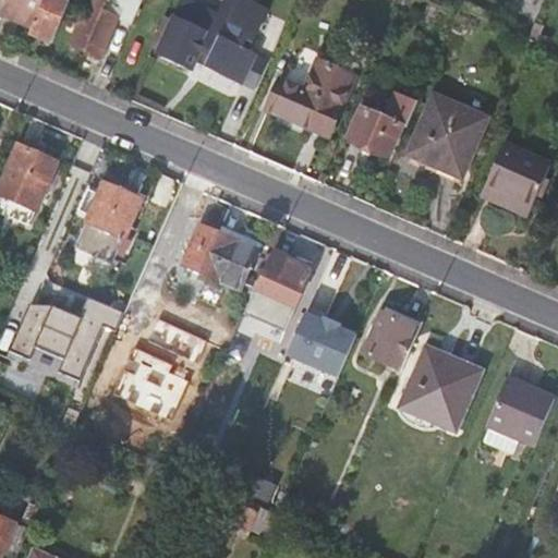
[(44,0),(8,0),(2,13),(2,15),(33,28),(44,0)]
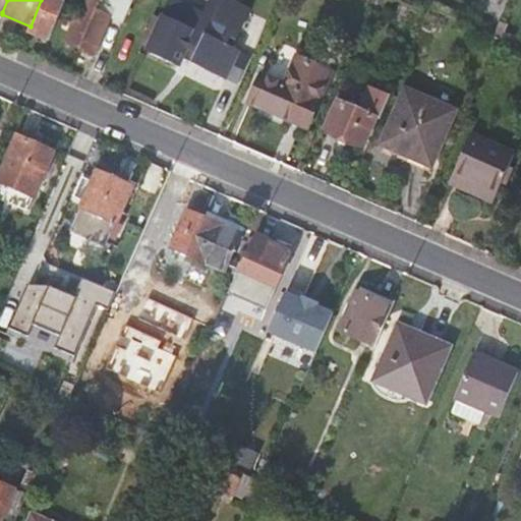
[(41,0),(31,26),(29,31),(50,41),(67,0),(41,0)]
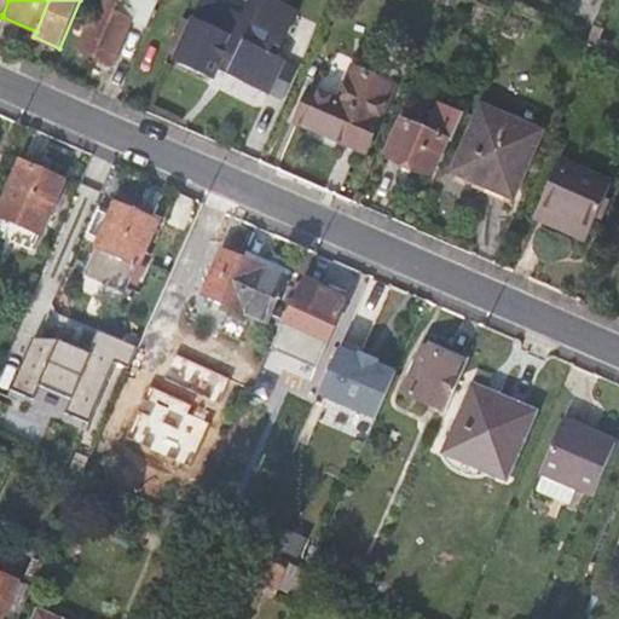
[(98,0),(77,47),(96,55),(119,0),(98,0)]
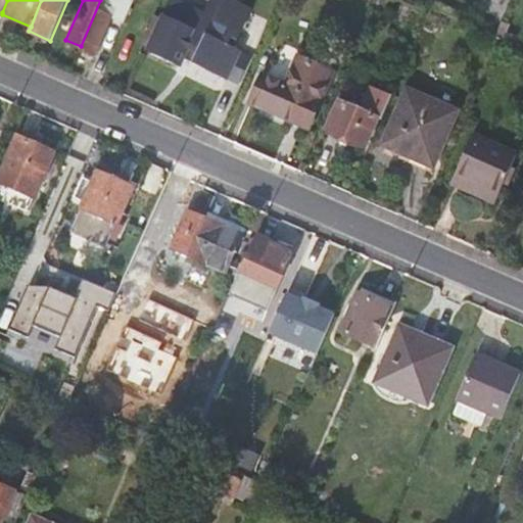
[(132,0),(100,0),(81,46),(94,52),(109,16),(123,21),(132,0)]
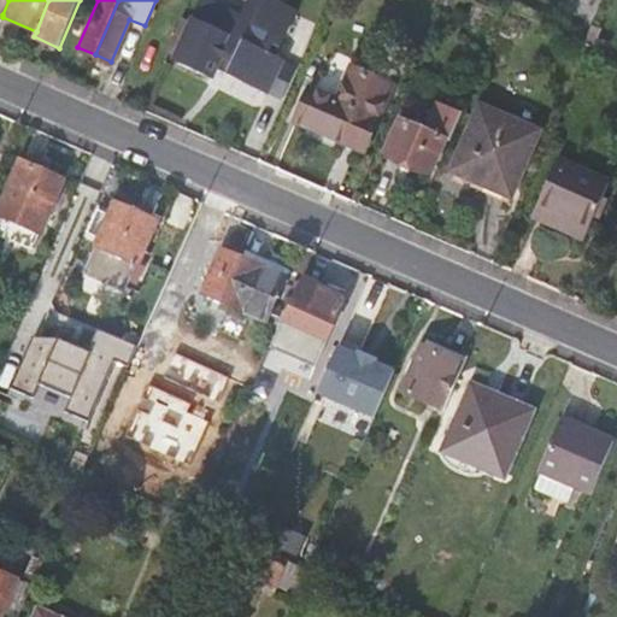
[(176,57),(174,63),(212,78),(216,70),(268,93),(282,59),(268,53),(272,42),(278,46),(294,11),(268,0),(246,0),(240,15),(205,0),(199,0),(192,19),(176,57)]
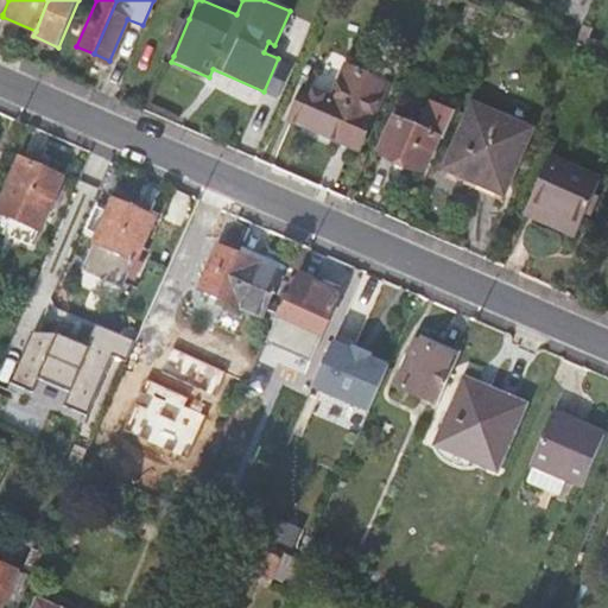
[(561,0),(559,6),(586,18),(593,0),(561,0)]
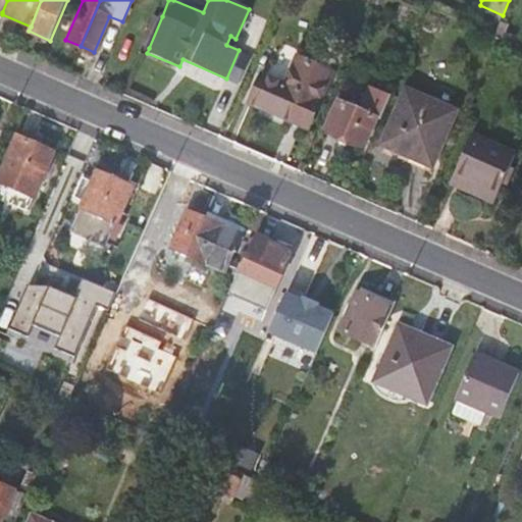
[(155,13),(141,45),(149,48),(162,16),(155,13)]
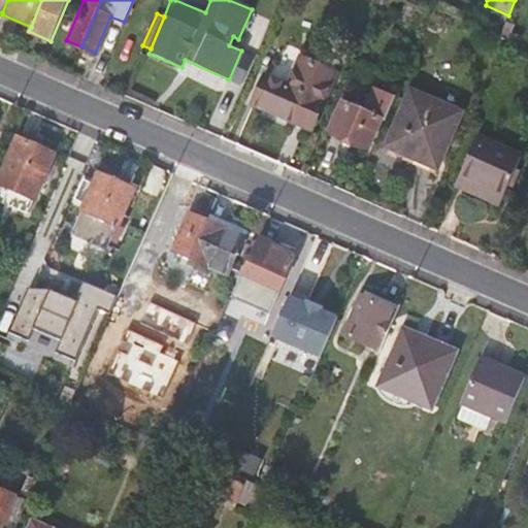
[(265,76),(254,103),(312,130),(337,72),(299,55),(287,85),(265,76)]
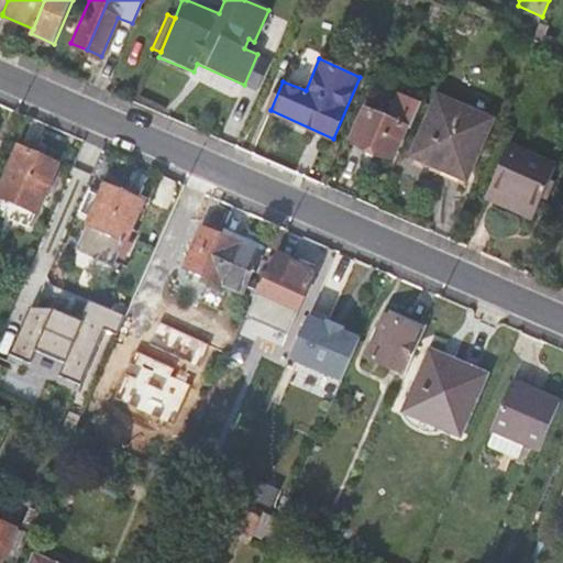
[(410,130),(420,106),(399,97),(388,120),(364,110),(351,142),(393,161),(407,129),(410,130)]
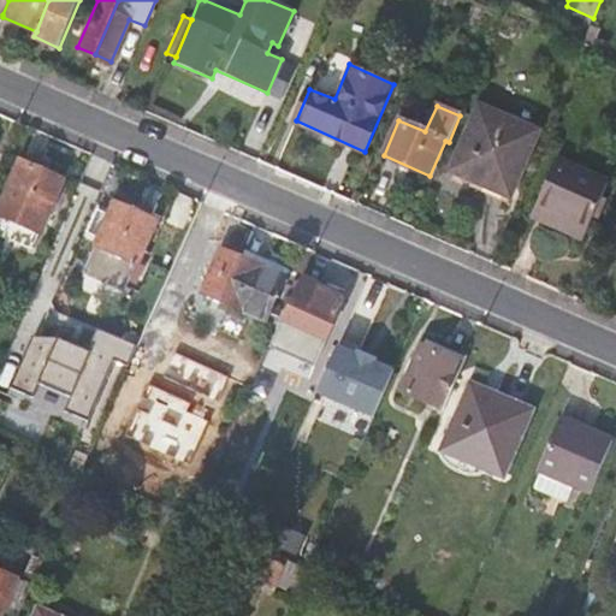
[(480,108),(454,170),(509,194),(535,132),(480,108)]
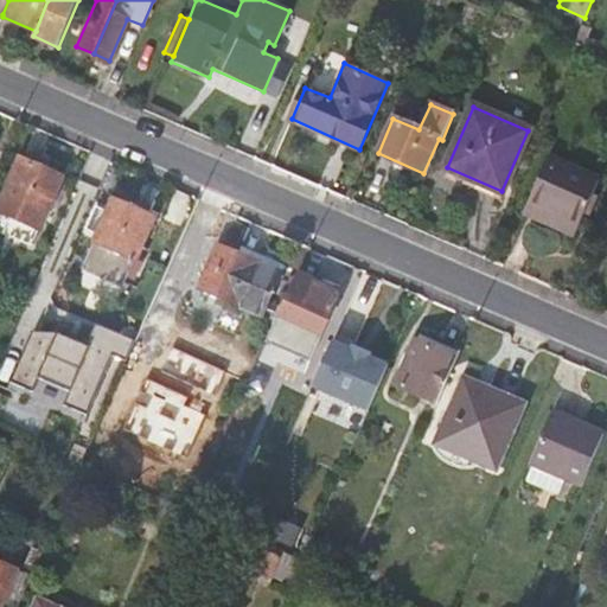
[(549,157),(528,204),(579,228),(601,179),(549,157)]
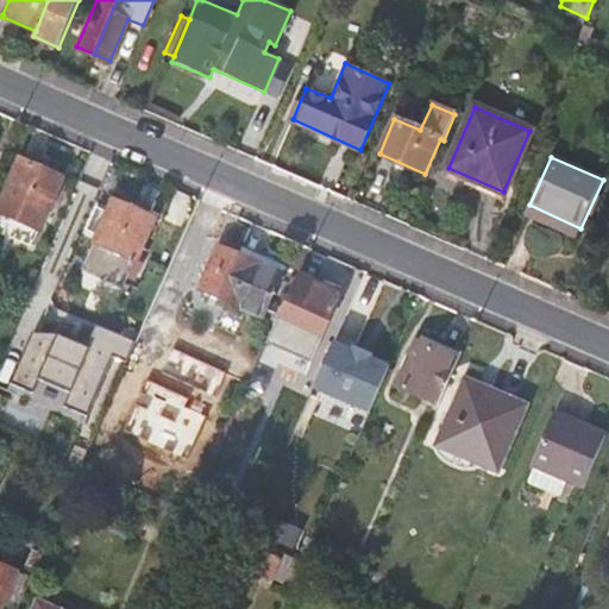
[(64,180),(17,158),(0,198),(0,228),(30,243),(36,230),(42,232),(64,180)]
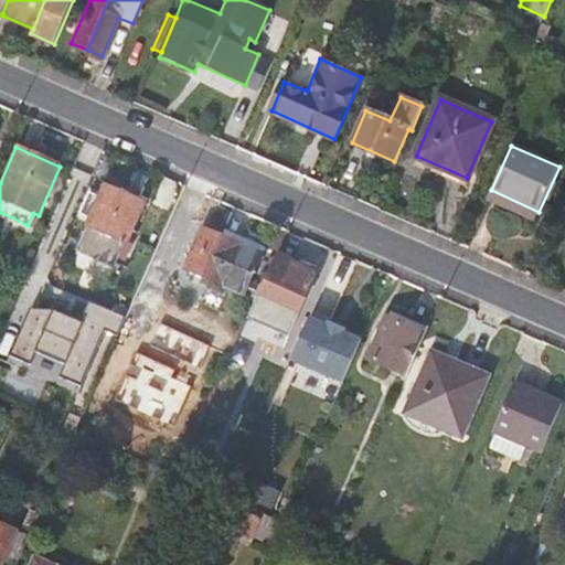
[(145,201),(104,184),(75,251),(70,263),(109,279),(115,267),(145,201)]
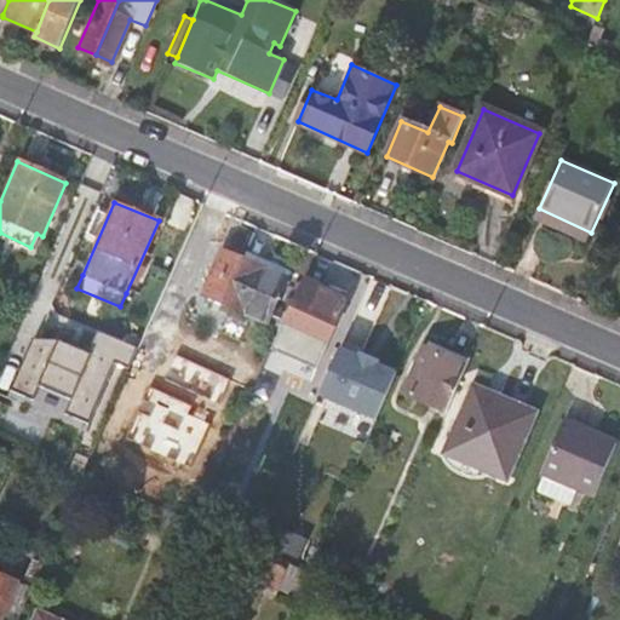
[(586,242),(591,233),(539,208),(534,219),(586,242)]
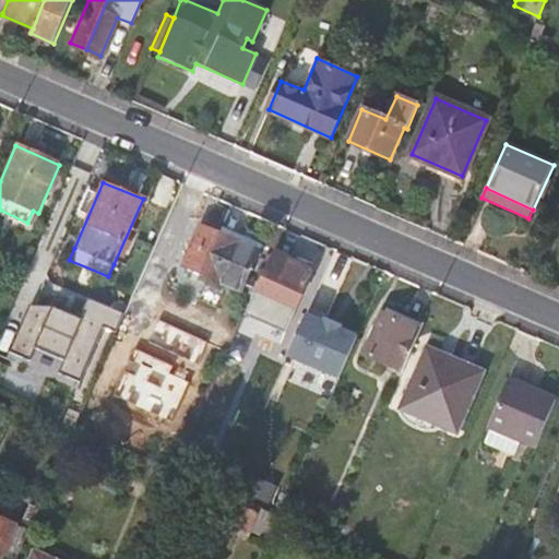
[(558,193),(549,214),(558,218),(558,193)]
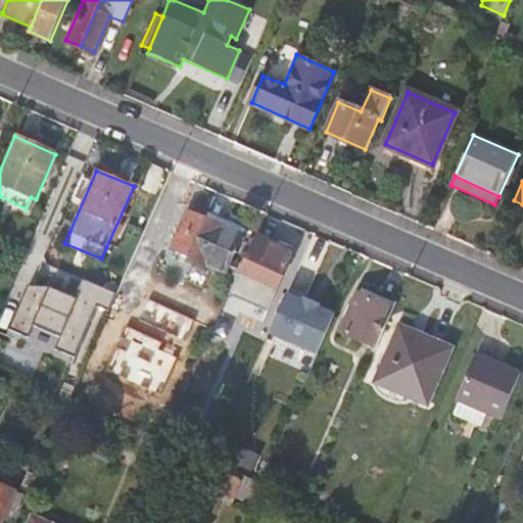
[(224,272),(240,235),(188,211),(172,248),(224,272)]
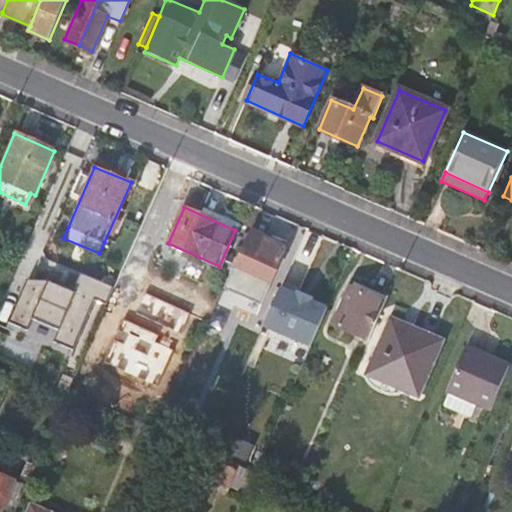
[(288,247),(251,230),(225,292),(261,308),(288,247)]
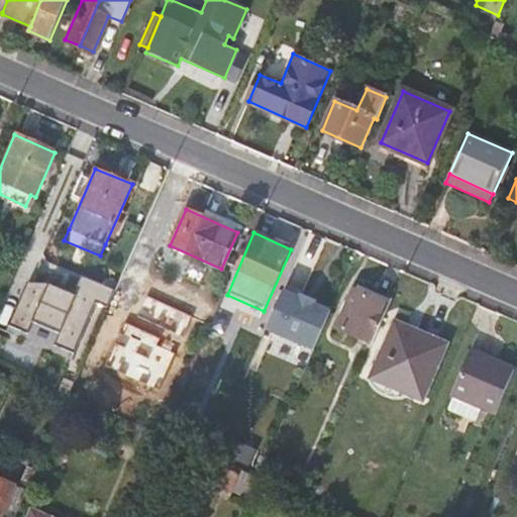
[(56,344),(75,352),(97,302),(109,307),(116,289),(82,275),(74,293),(49,283),(28,281),(9,325),(29,333),(34,321),(60,332),(56,344)]
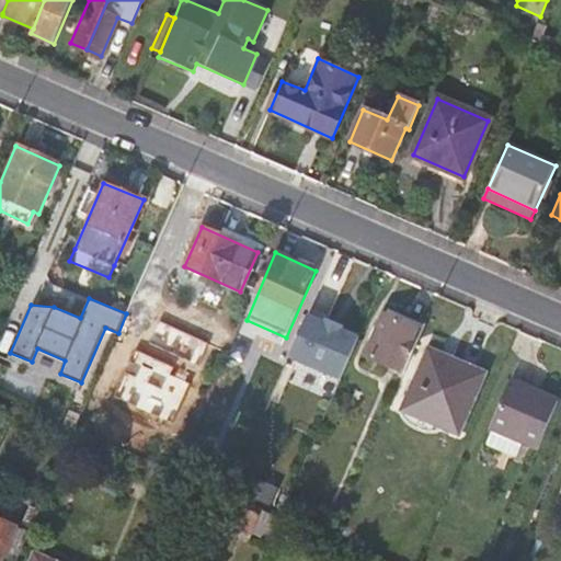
[(289,357),(340,379),(358,336),(341,329),(342,327),(327,320),(325,322),(308,315),(289,357)]
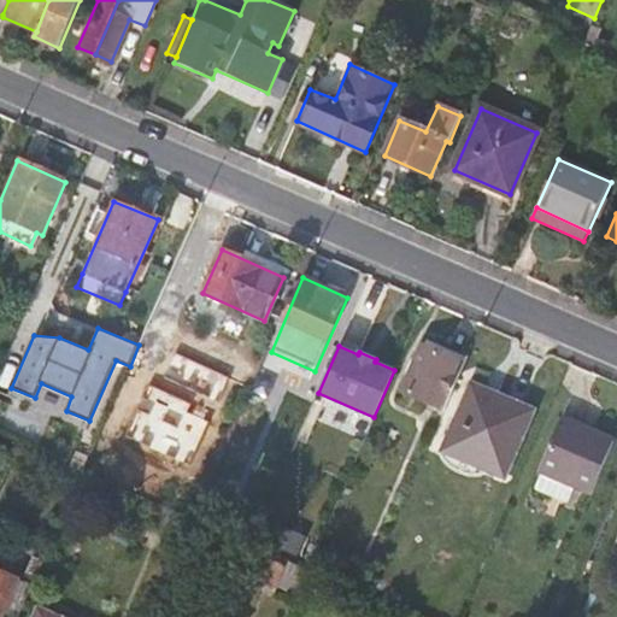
[(401,392),(444,411),(463,366),(422,347),(401,392)]
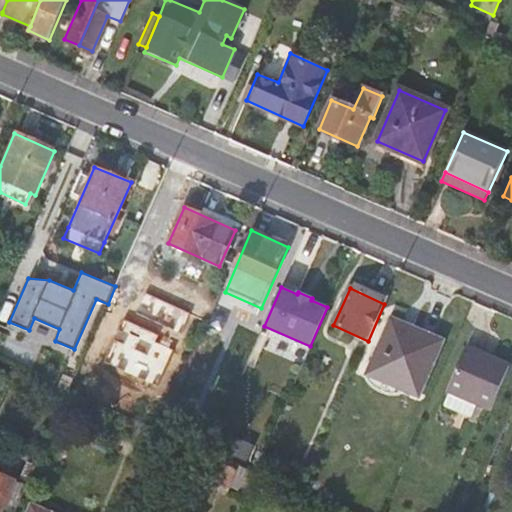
[(192,313),(147,293),(138,313),(183,333),(192,313)]
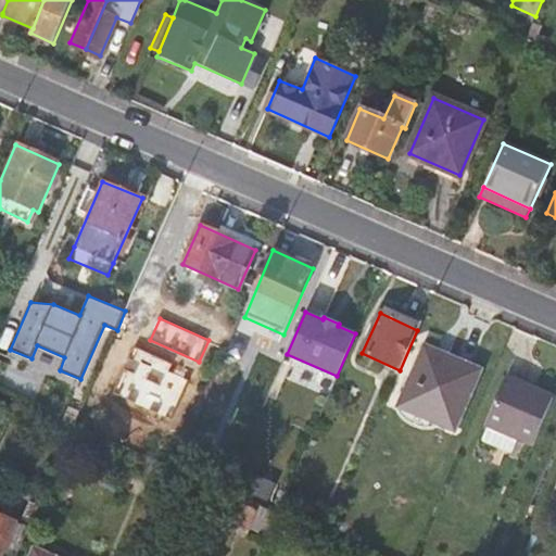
[(136,345),(115,393),(174,419),(192,380),(172,370),(175,363),(136,345)]
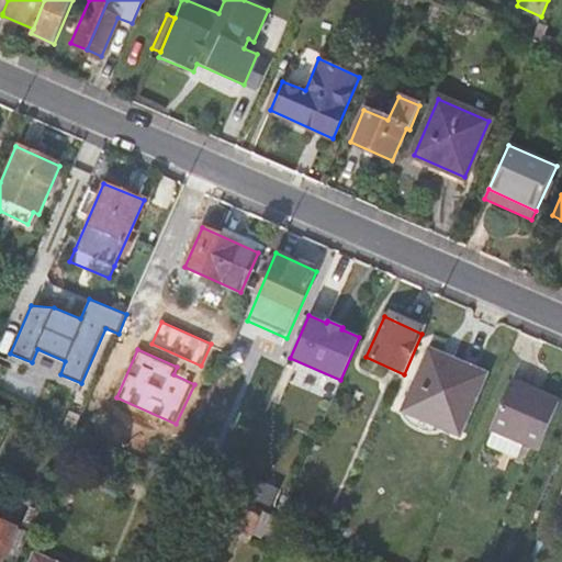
[(486,374),(429,349),(403,411),(460,435),(486,374)]
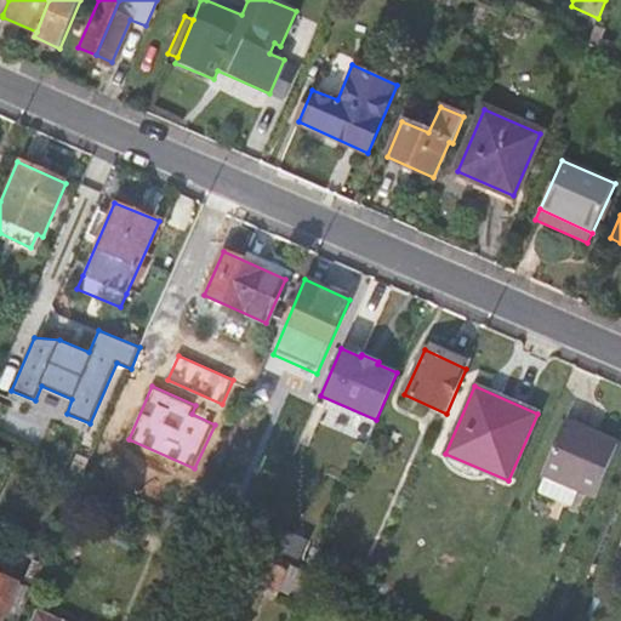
[(577,490),(593,496),(616,445),(617,444),(564,420),(541,473),(546,476),(577,490)]
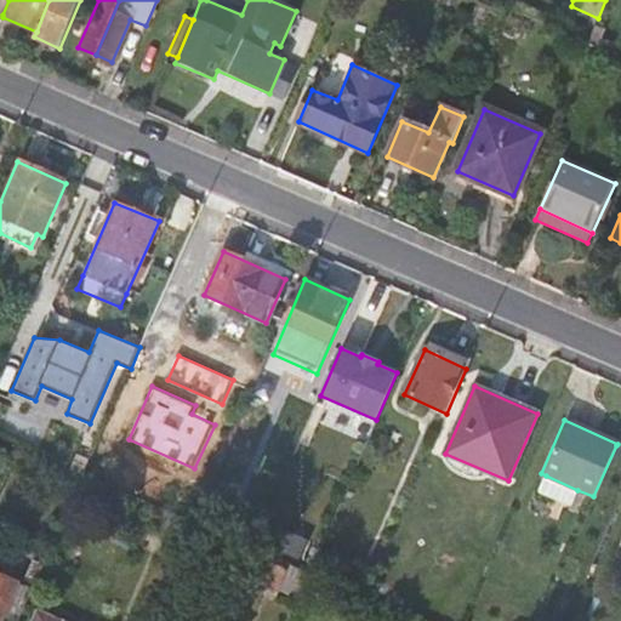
[(577,490),(546,476),(539,493),(570,507),(577,490)]
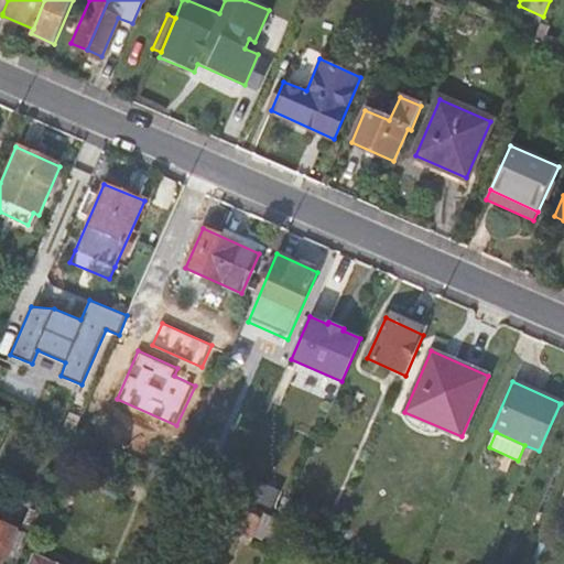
[(163,438),(151,464),(175,474),(180,476),(186,461),(194,442),(163,438)]
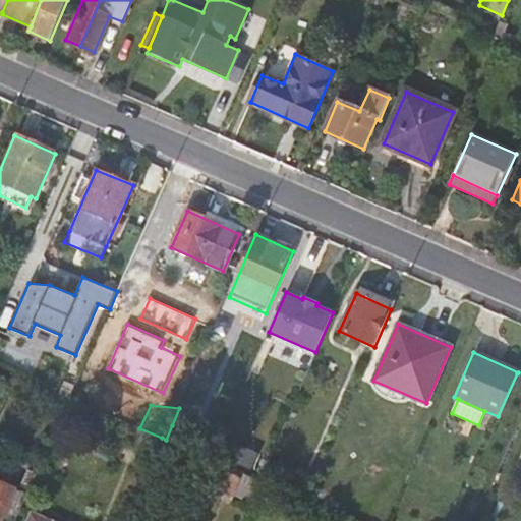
[(219,447),(172,425),(166,440),(184,448),(211,459),(213,460),(219,447)]
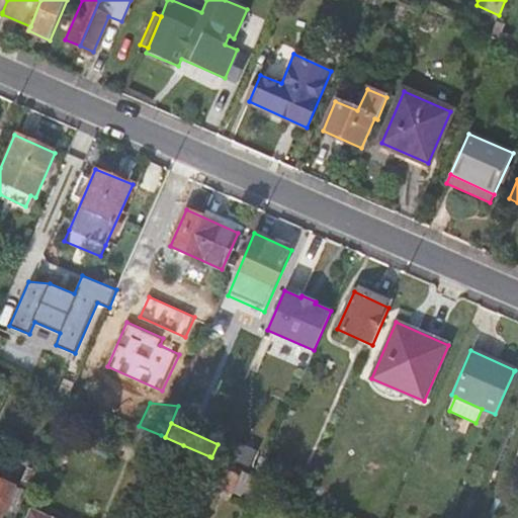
[(213,485),(231,493),(239,475),(221,466),(223,462),(211,457),(209,456),(201,475),(214,482),(213,485)]
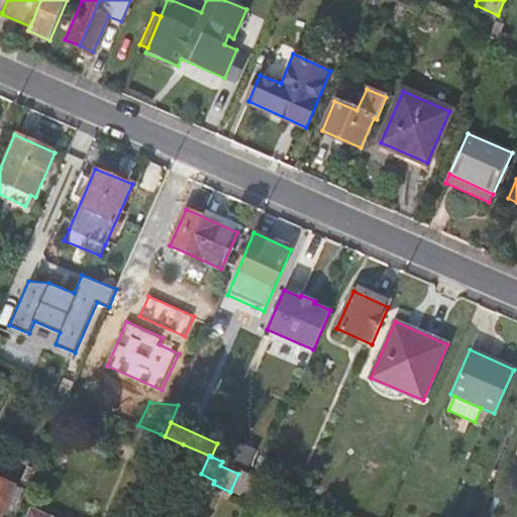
[(238,474),(230,492),(247,499),(257,477),(222,461),(220,466),(238,474)]
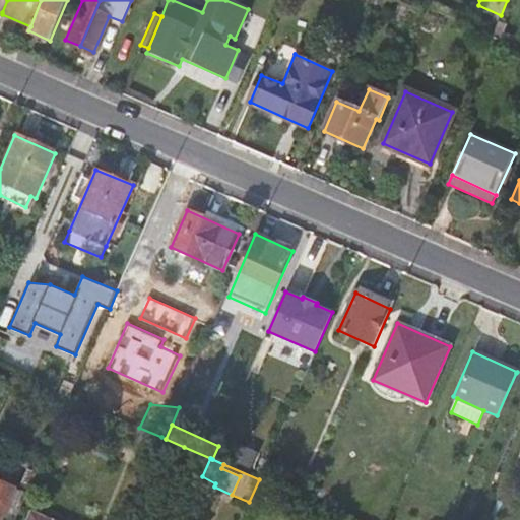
[(18,490),(27,494),(37,472),(27,468),(18,490)]
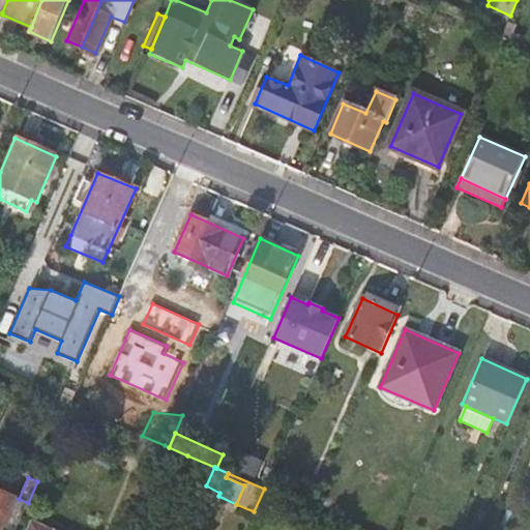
[(0,529),(16,529),(28,503),(19,499),(0,491),(0,529)]
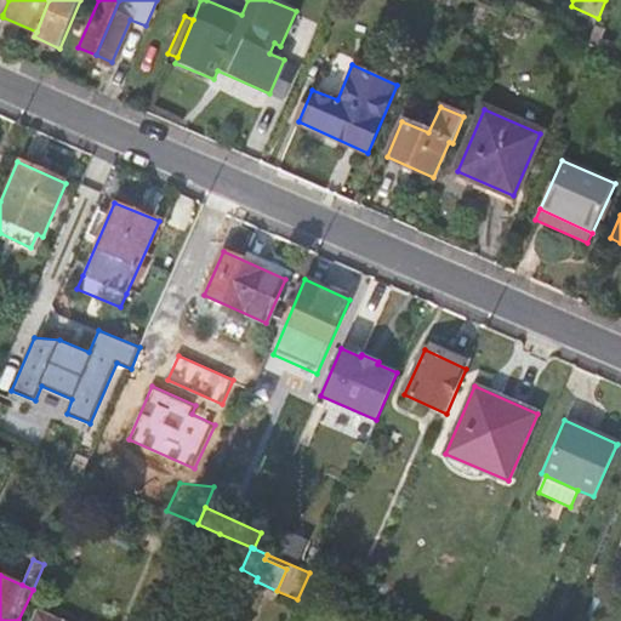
All buildings are outlined.
